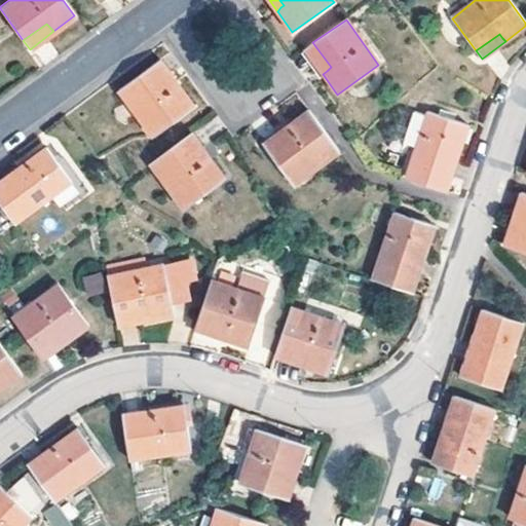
[(304,48),(323,74),(327,71),(331,67),(312,42),(304,48)]
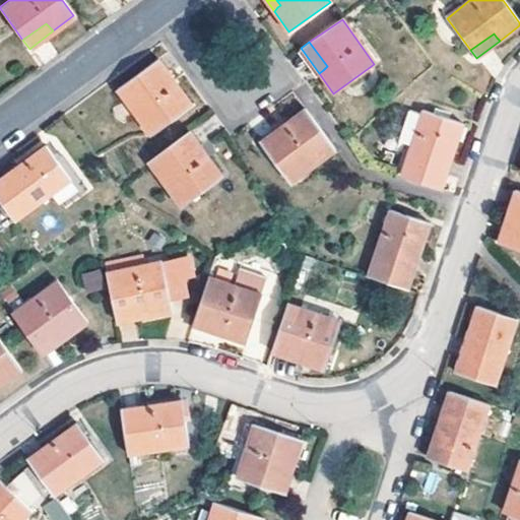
[(157,62),(117,91),(149,136),(191,107),(171,80),(157,62)]
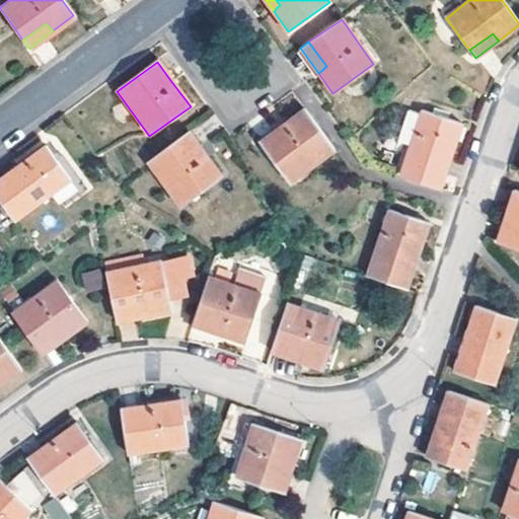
[(283,125),(258,143),(290,184),(335,151),(303,109),(283,125)]
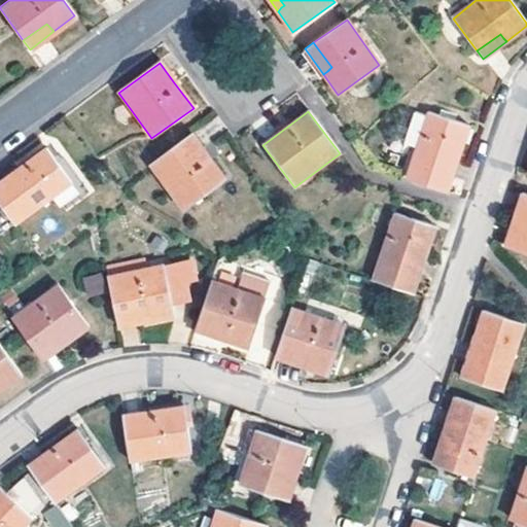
[(415,147),(405,179),(446,191),(466,124),(443,116),(427,111),(426,115),(414,111),(403,143),(415,147)]
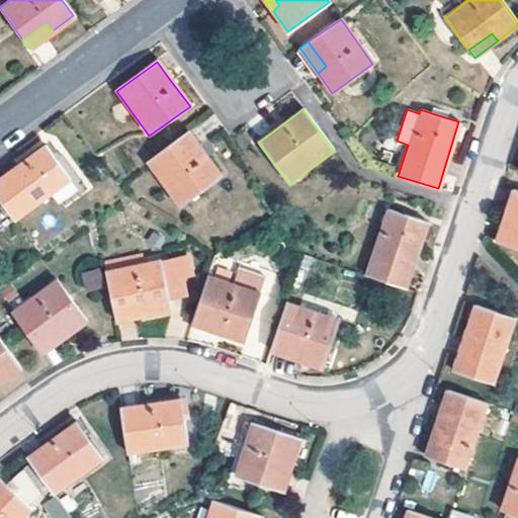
[(187,133),(146,162),(179,207),(221,178),(187,133)]
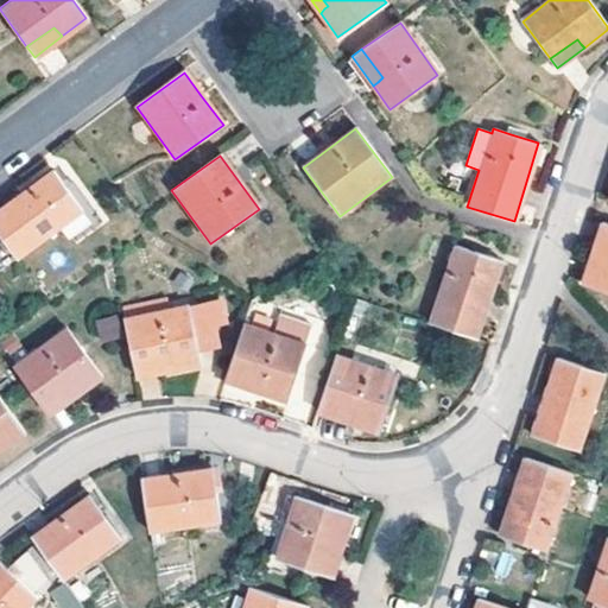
[(54,171),(0,209),(0,235),(17,258),(63,225),(82,210),(64,188),(54,171)]
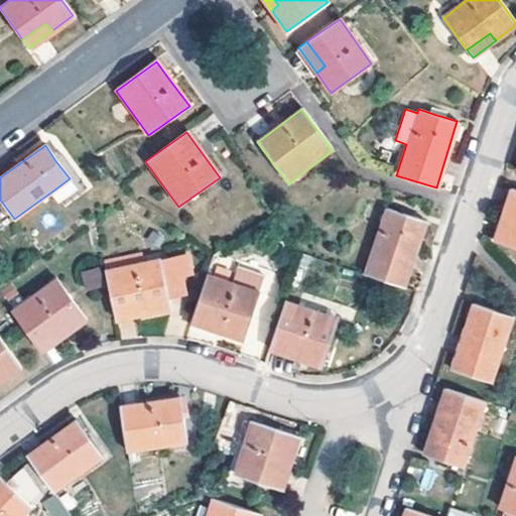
[(54,159),(70,178),(53,190),(63,204),(86,187),(60,154),(54,159)]
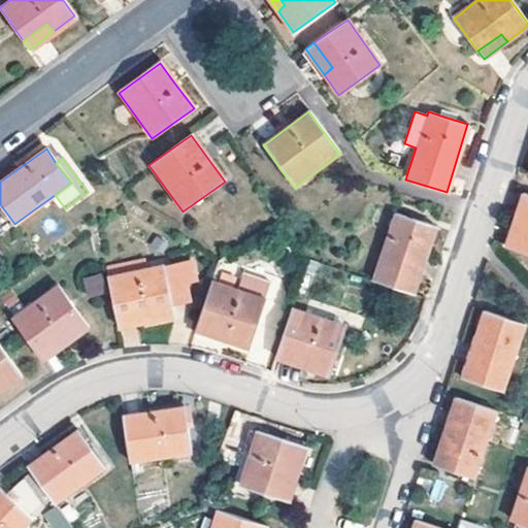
[(527,196),(522,194),(512,223),(517,224),(522,225),(527,206),(527,196)]
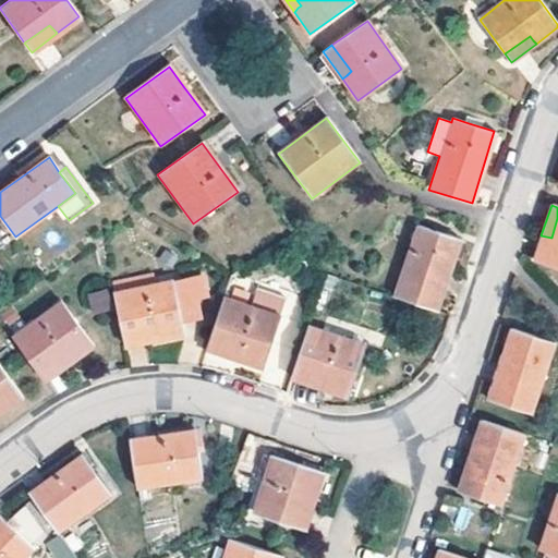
[(541,235),(532,259),(557,268),(557,218),(552,238),(546,237),(541,235)]
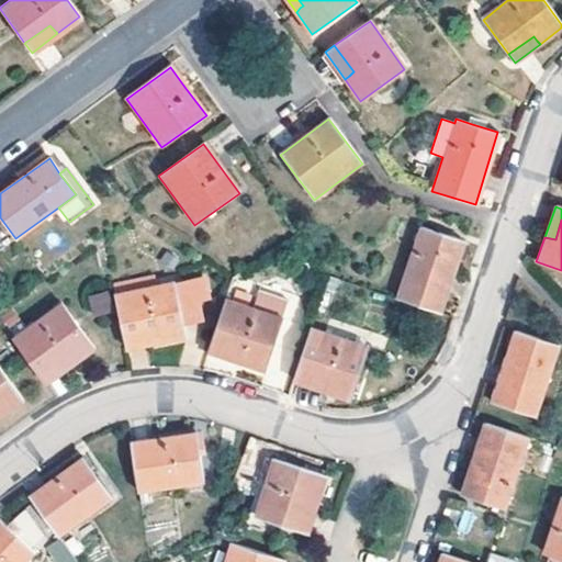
[(422,226),(397,298),(440,313),(465,240),(422,226)]
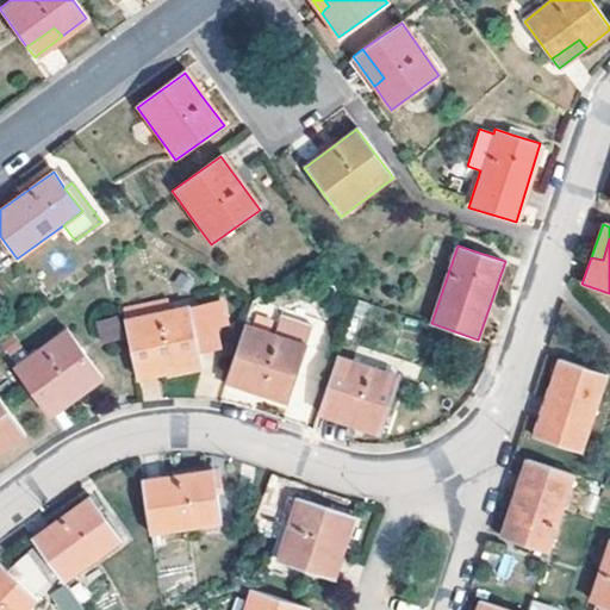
[(178,272),(170,282),(184,290),(191,279),(178,272)]
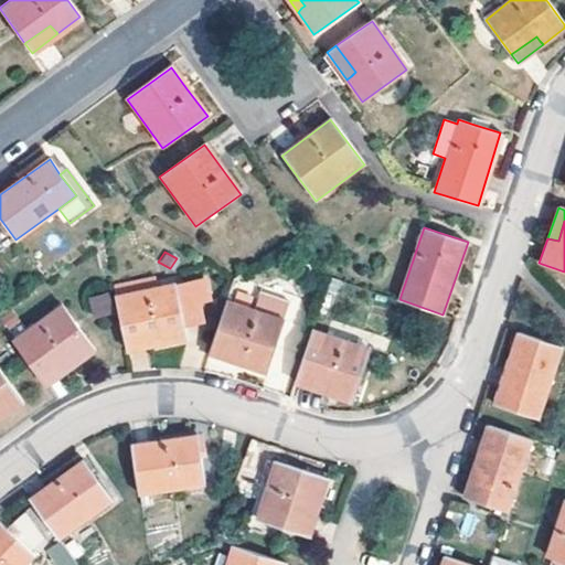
[(203,277),(176,284),(184,323),(202,320),(198,300),(208,297),(203,277)]
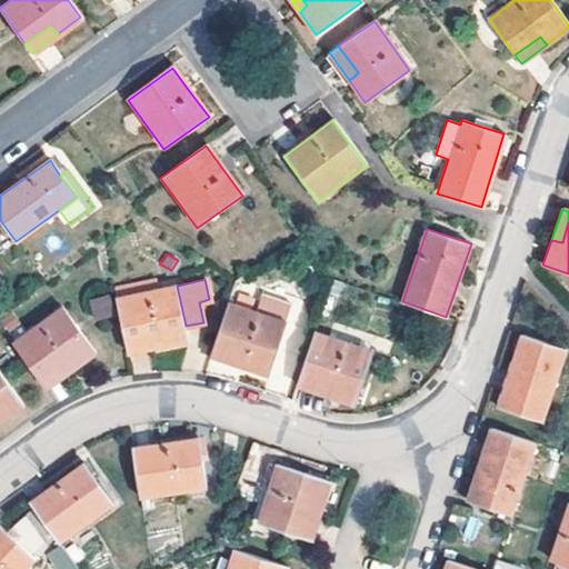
[(115,290),(117,298),(156,289),(153,281),(115,290)]
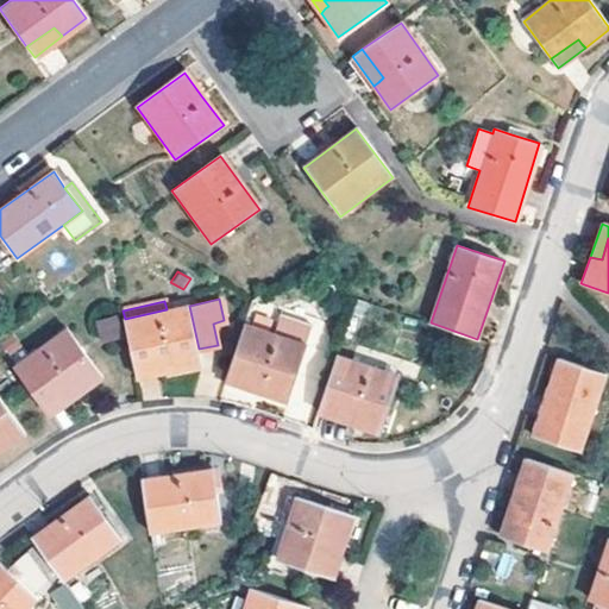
[(167,309),(125,319),(136,363),(169,357),(171,369),(202,362),(199,349),(189,306),(188,305),(167,309)]
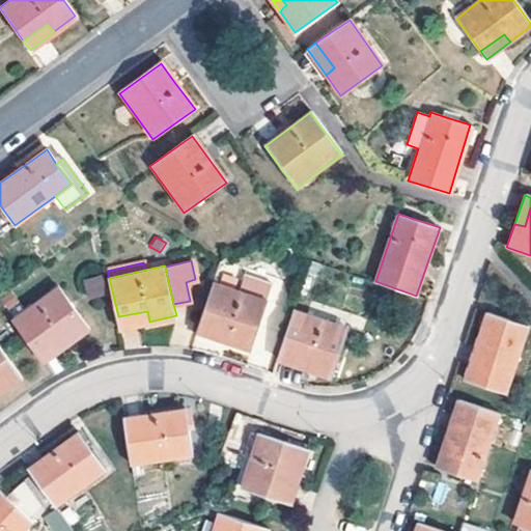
[(213,282),(198,323),(228,332),(225,339),(250,347),(272,283),(243,274),(238,290),(213,282)]
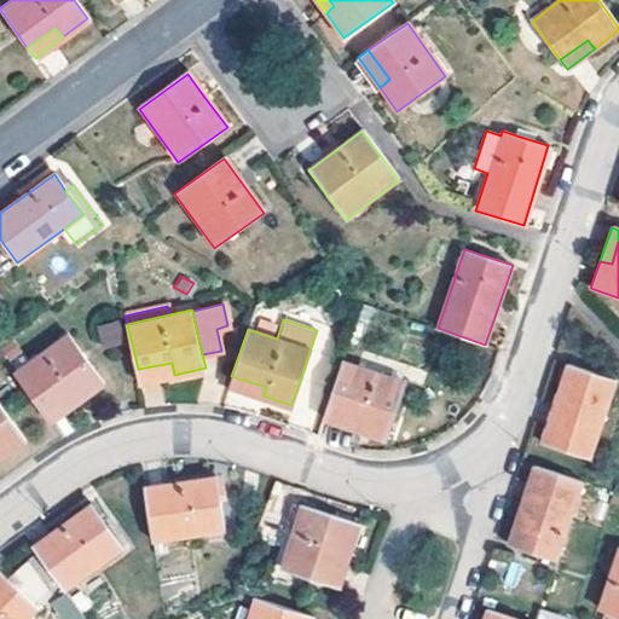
[(69,333),(13,372),(44,412),(75,389),(82,398),(105,381),(69,333)]
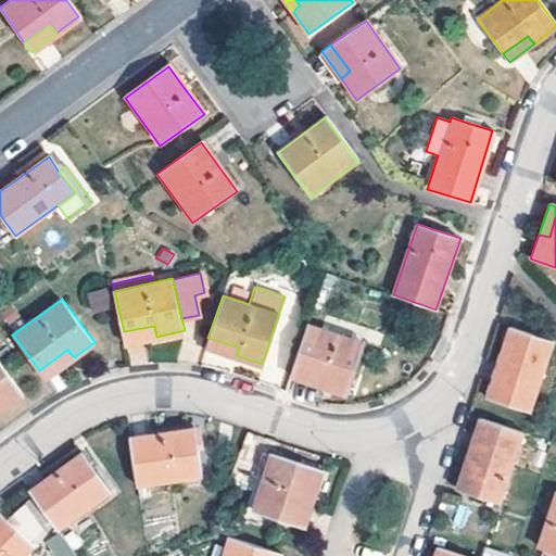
[(307,323),(294,365),(321,375),(320,379),(318,382),(349,392),(365,342),(307,323)]
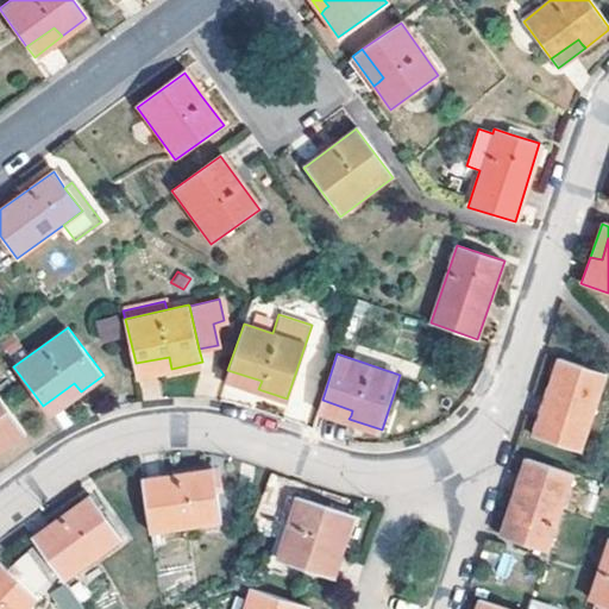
[(139,377),(171,369),(169,357),(136,363),(139,377)]
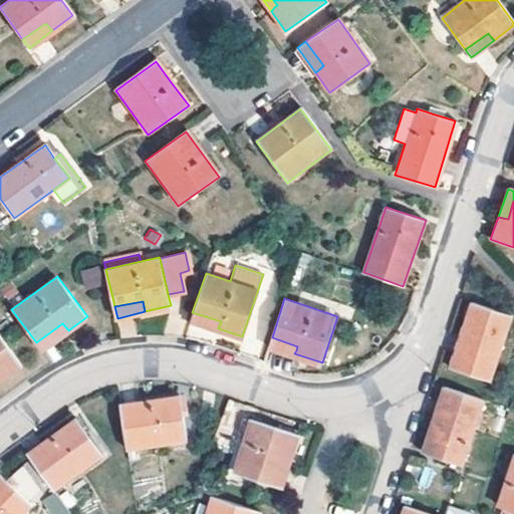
[(474,302),(451,367),(491,380),(513,315),(474,302)]
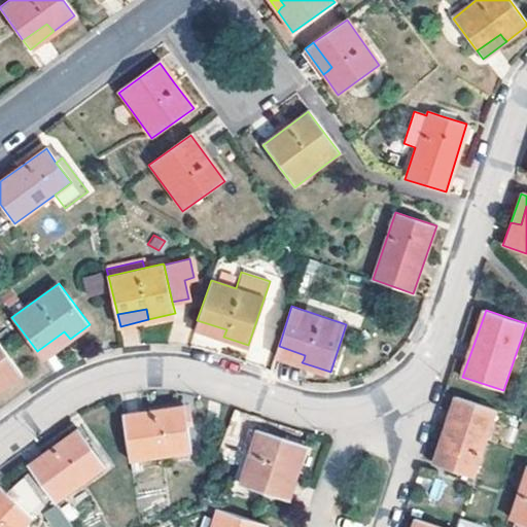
[(195,327),(223,337),(226,329),(197,320),(195,327)]
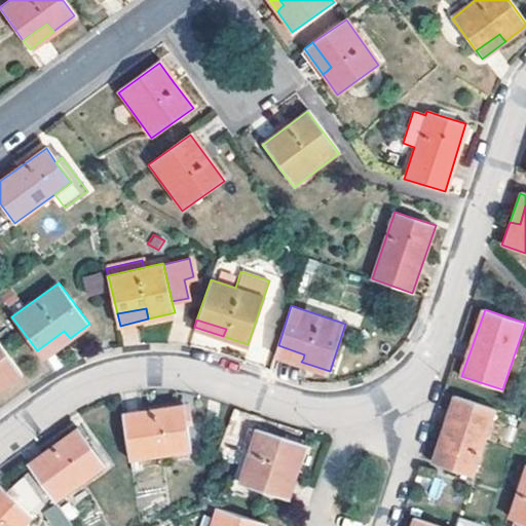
[(43,359),(70,338),(64,331),(37,350),(43,359)]
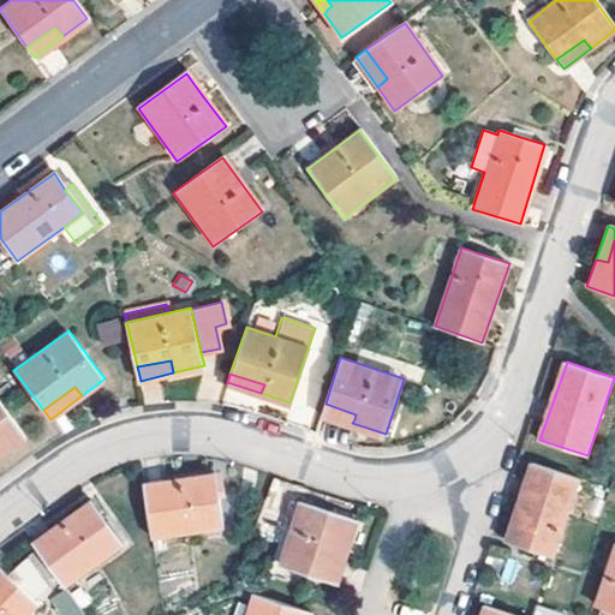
[(0,399),(0,448),(4,453),(27,436),(0,399)]
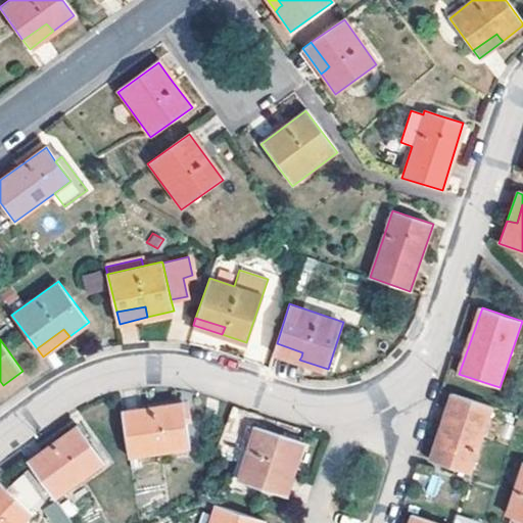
[(274,351),(299,360),(301,357),(302,352),(277,343),(274,351)]
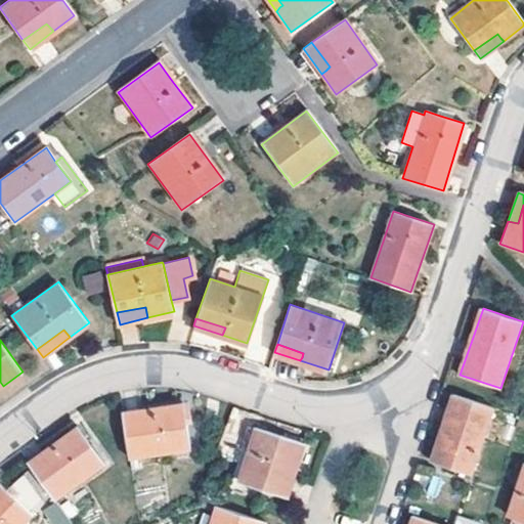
[(453,394),(432,461),(472,474),(493,407),(453,394)]
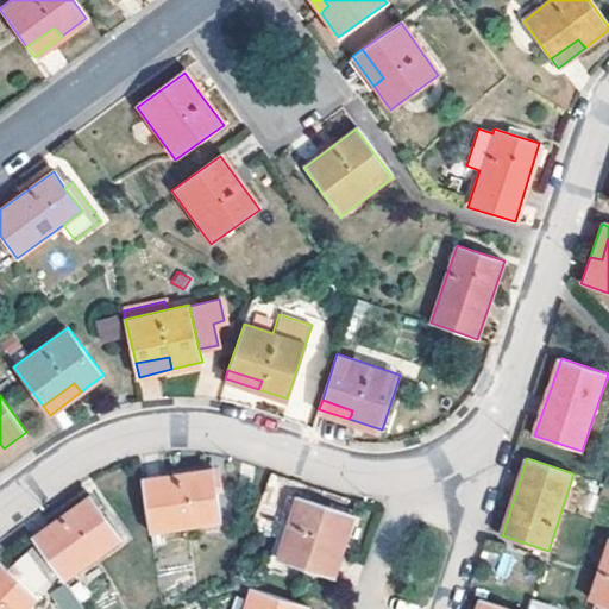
[(214,470),(143,479),(150,531),(221,522),(214,470)]
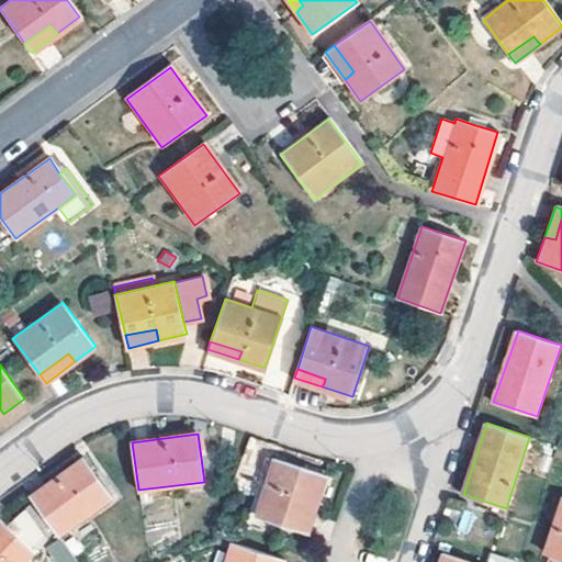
[(83,457),(30,493),(59,532),(111,496),(83,457)]
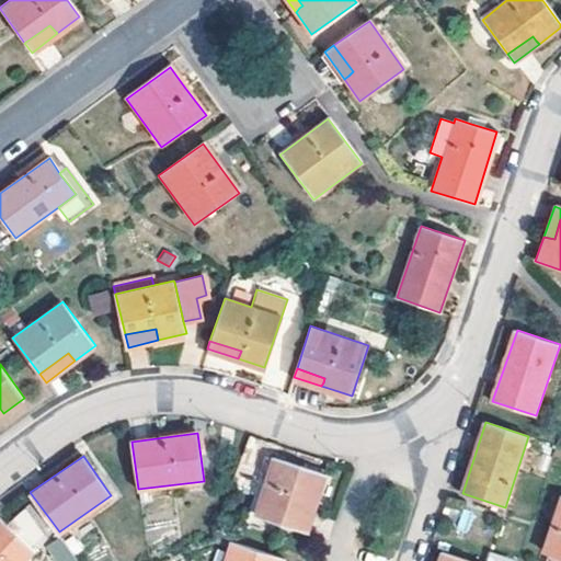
[(325,476),(274,458),(256,515),(298,528),(308,499),(312,500),(318,502),(325,476)]
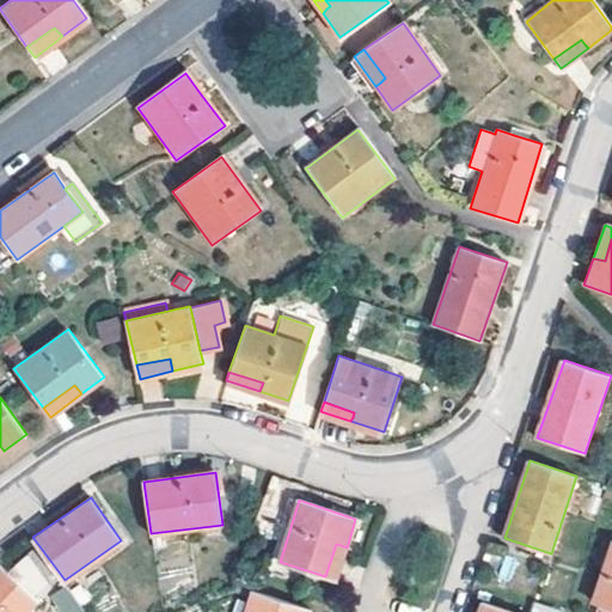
[(336,544),(325,576),(336,580),(347,548),(341,545),(336,544)]
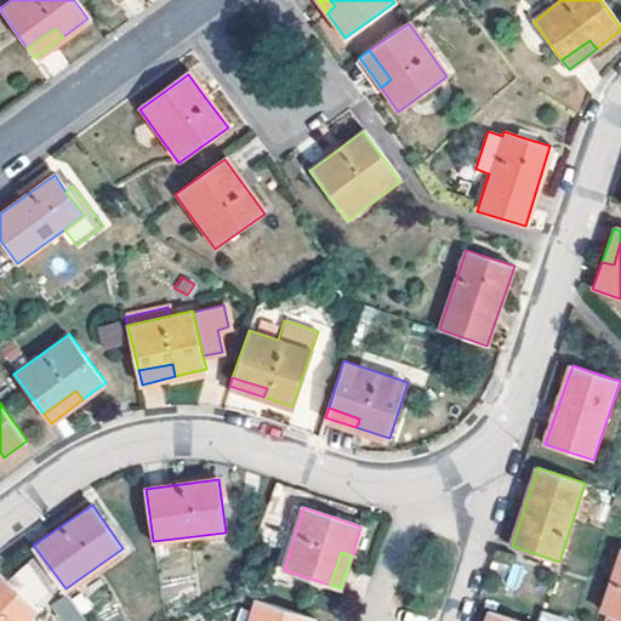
[(620,554),(603,610),(620,616),(620,554)]
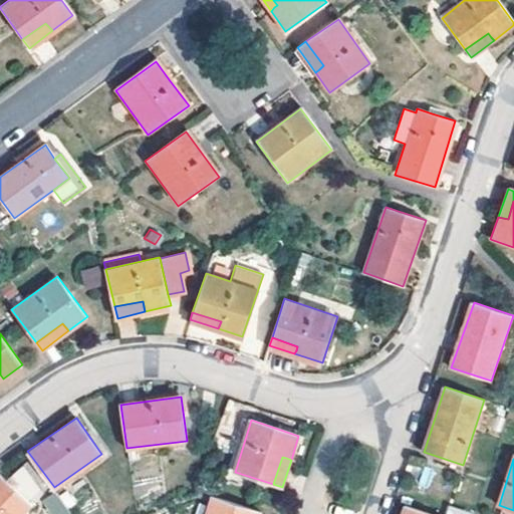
[(0,474),(0,513),(22,513),(31,505),(8,483),(0,474)]
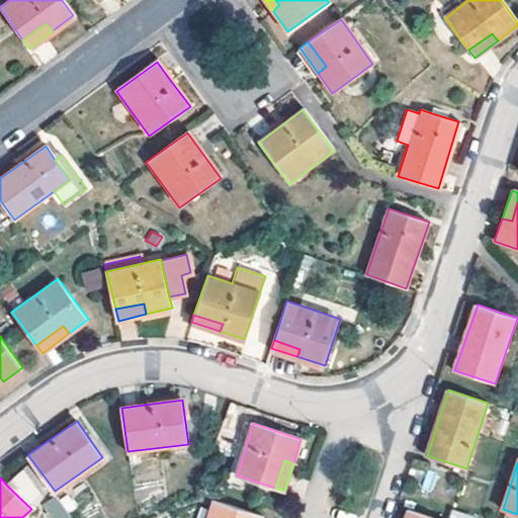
[(70,517),(55,496),(41,505),(51,517),(70,517)]
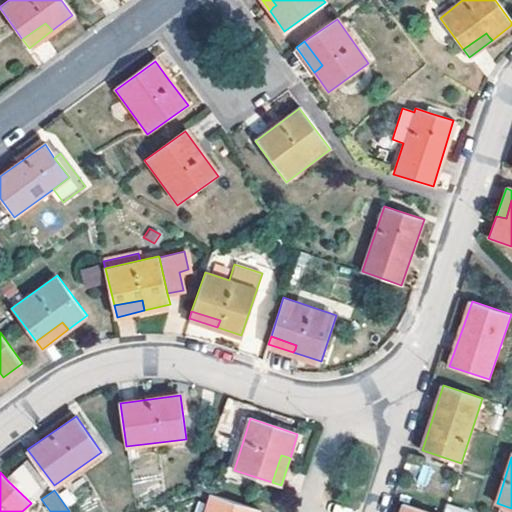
[(212,494),(205,511),(257,511),(258,510),(212,494)]
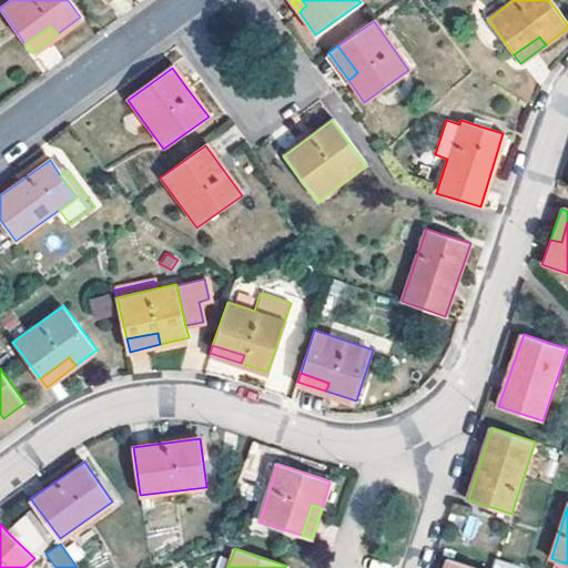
[(479,567),(448,557),(445,567),(479,567)]
